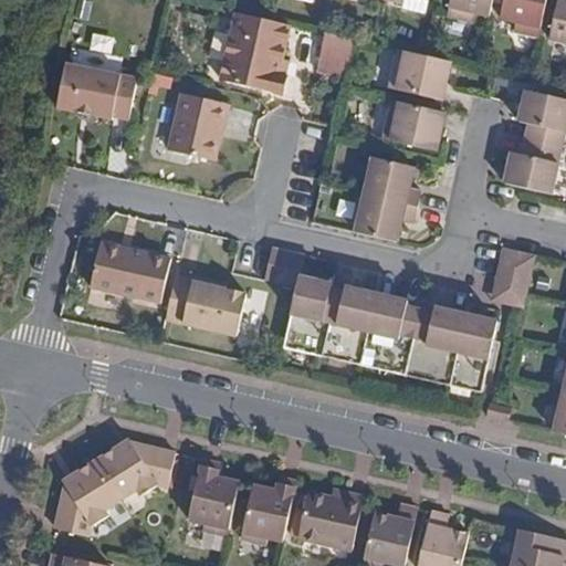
[(388,0),(404,3),(402,9),(426,14),(428,0),(388,0)]
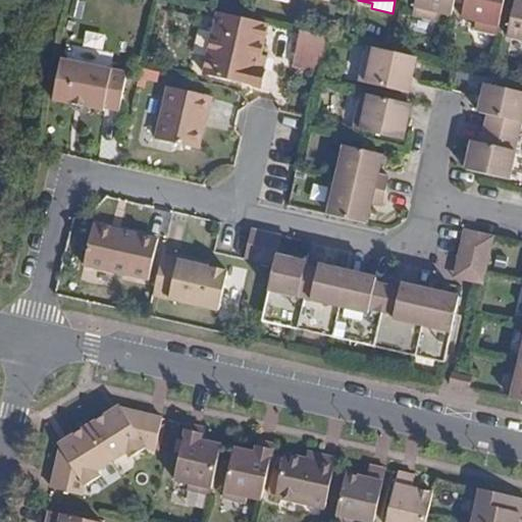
[(452,15),(455,0),(416,0),(413,15),(436,20),(437,12),(452,15)]
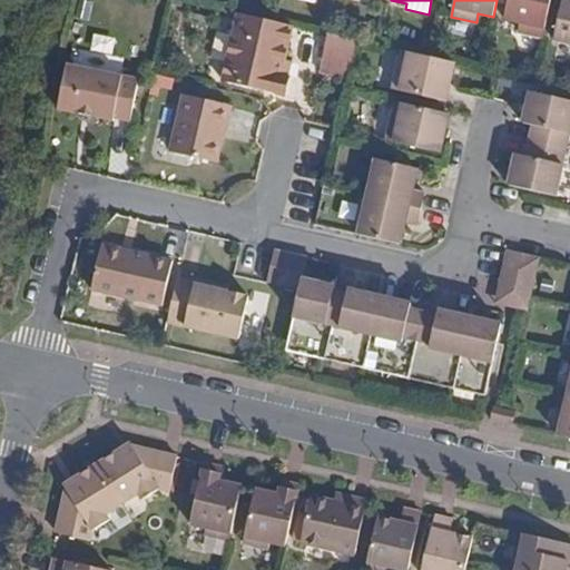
[(518,31),(543,37),(551,0),(508,0),(504,19),(520,22),(518,31)]
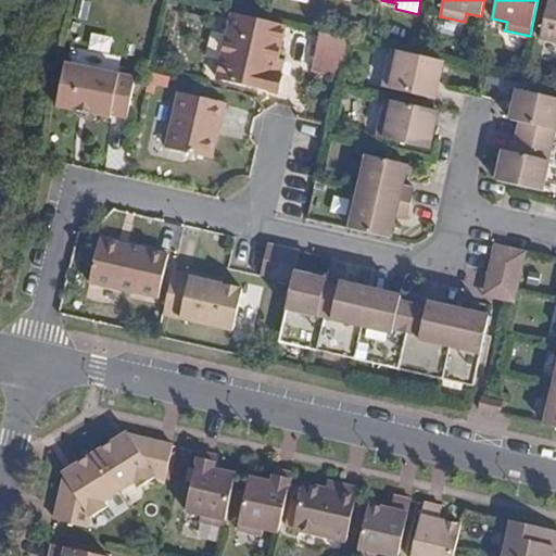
[(548,0),(540,39),(555,42),(555,0),(548,0)]
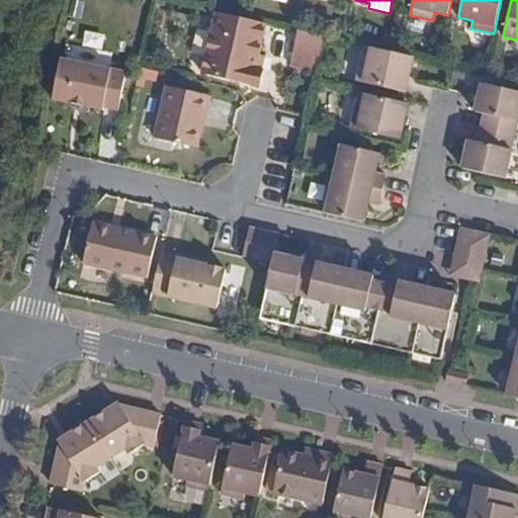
[(255,68),(258,54),(265,23),(216,12),(201,74),(258,87),(262,69),(260,69),(255,68)]
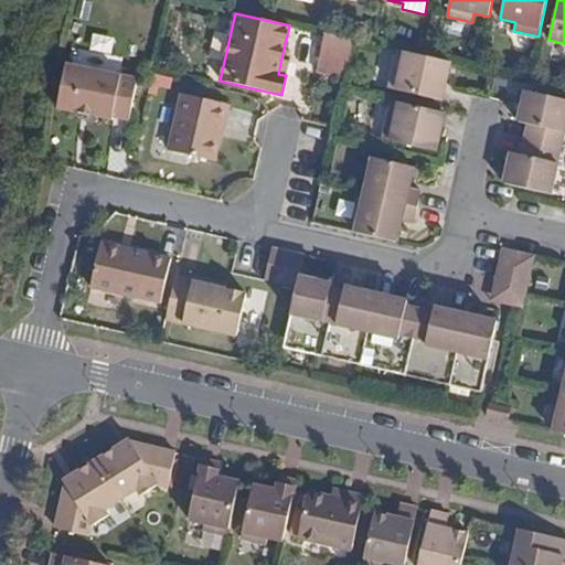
[(354,40),(326,33),(320,61),(348,67),(354,40)]
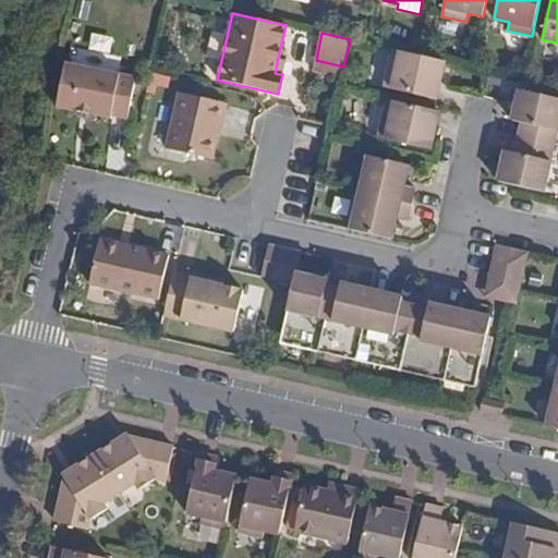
[(437,100),(446,61),(421,57),(392,49),(384,88),(437,100)]
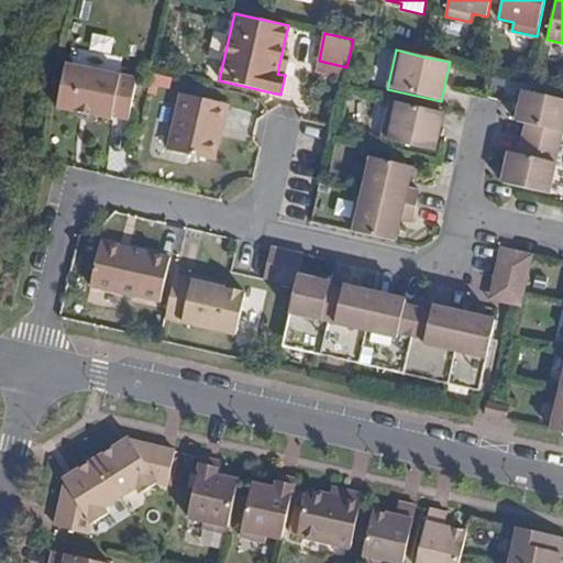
[(286,59),(280,58),(277,74),(283,75),(286,59)]
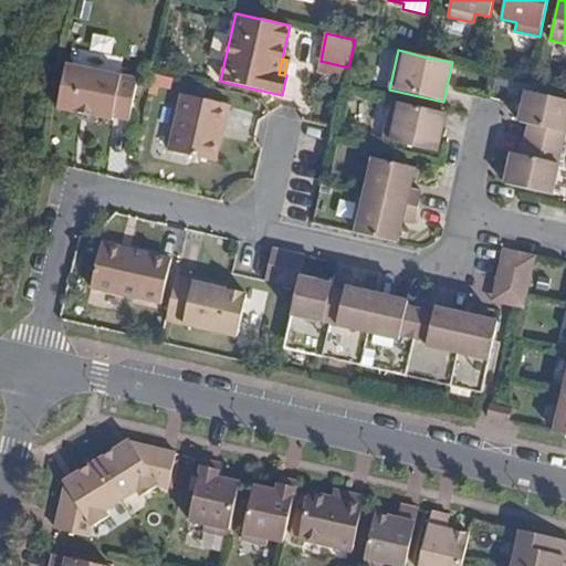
[(321,61),(318,71),(346,77),(348,67),(321,61)]
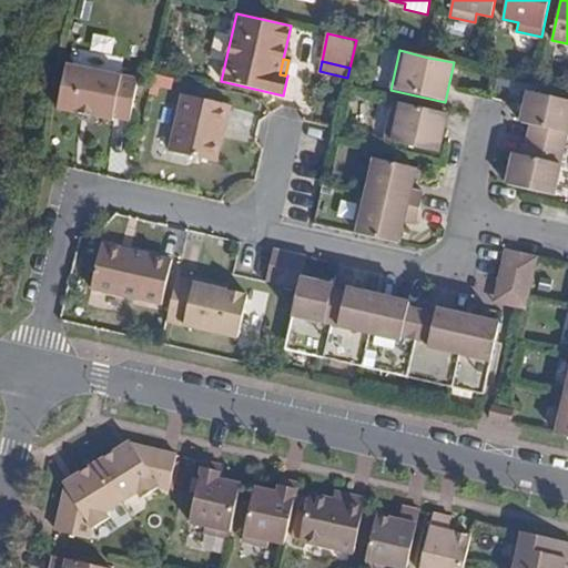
[(68,63),(58,107),(113,120),(113,117),(130,120),(139,80),(68,63)]
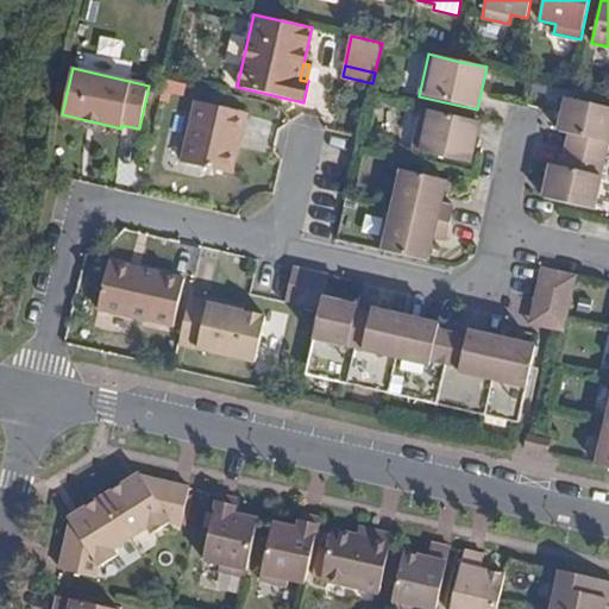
[(565,150),(606,159),(608,144),(608,107),(566,98),(558,131),(569,135),(565,150)]
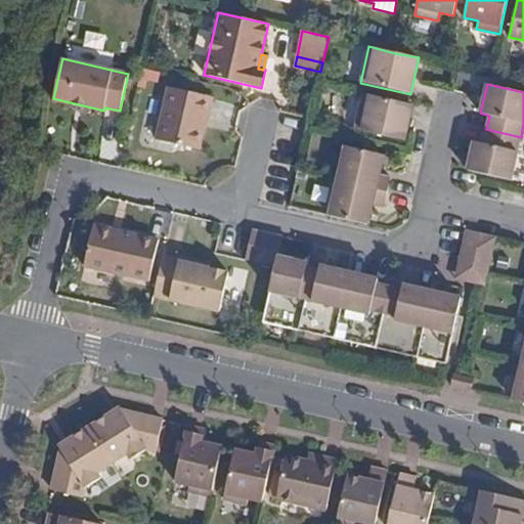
[(206,118),(208,119),(213,97),(168,87),(156,140),(200,149),(206,118)]
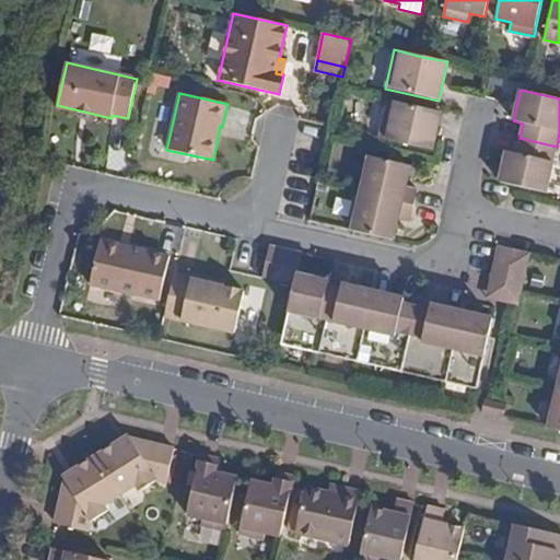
[(432,150),(441,112),(388,100),(378,138),(432,150)]
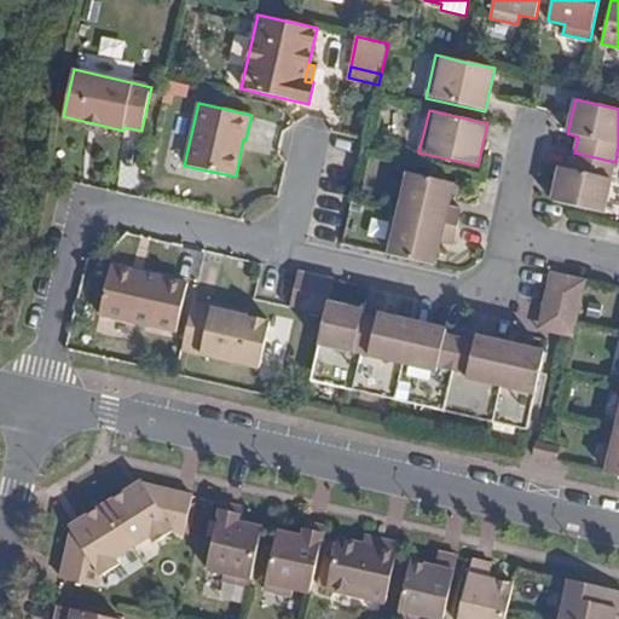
[(603,213),(615,162),(574,152),(570,169),(560,167),(553,202),(603,213)]
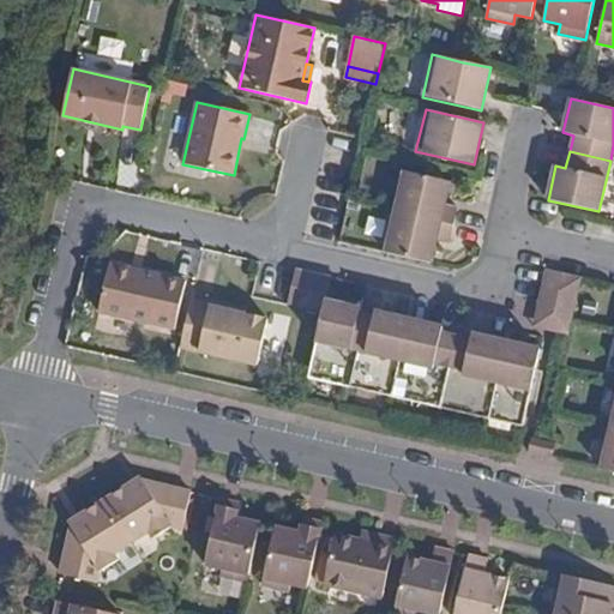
[(404,172),(396,212),(455,226),(458,208),(445,205),(450,182),(404,172)]
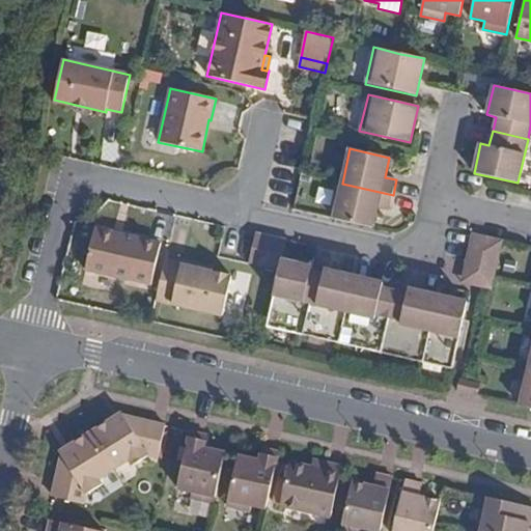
[(393,195),(342,184),(334,219),(373,228),(379,207),(389,211),(393,195)]
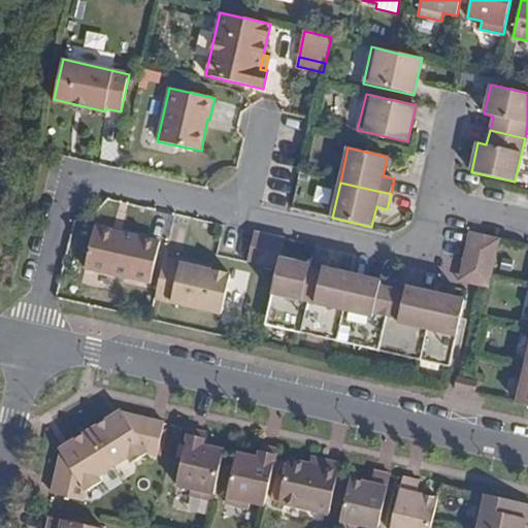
[(160,240),(95,224),(85,265),(151,282),(160,240)]
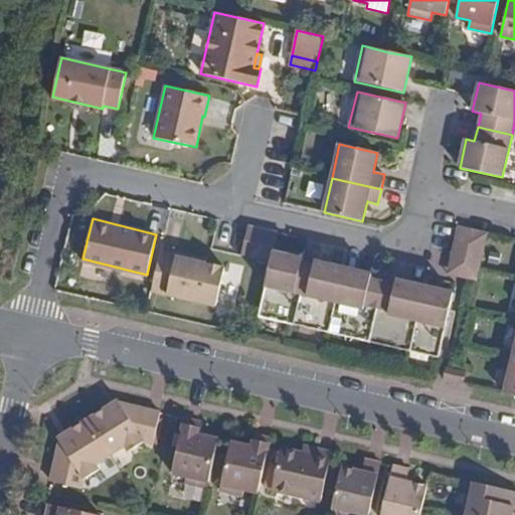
[(256,259),(264,229),(248,225),(241,255),(256,259)]
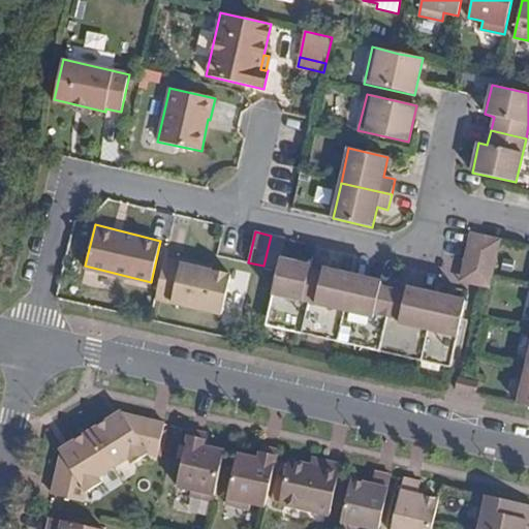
[(472,285),(490,289),(493,275),(501,240),(471,232),(465,258),(464,263),(476,267),(472,285)]
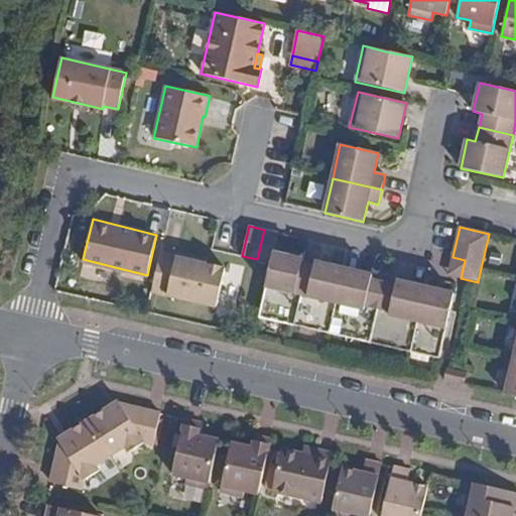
[(273,255),(278,233),(264,230),(257,259),(272,262),(273,255)]
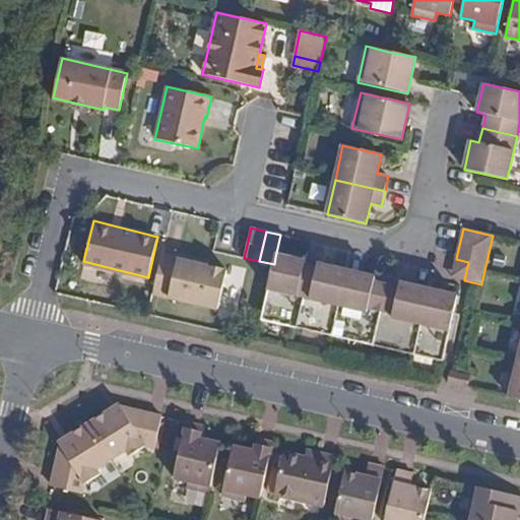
[(178,256),(161,253),(152,293),(217,309),(226,269),(207,265),(207,261),(178,254),(178,256)]
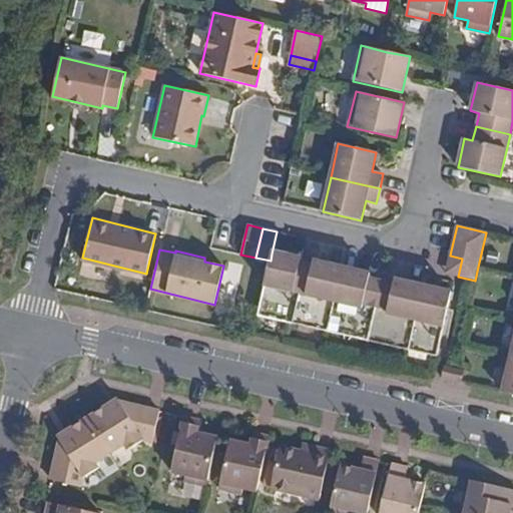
[(295,259),(272,253),(271,261),(258,316),(436,356),(450,300),(452,300),(453,291),(449,291),(447,293),(427,289),(426,286),(420,285),(419,289),(399,284),(399,280),(395,278),(388,310),(364,303),(371,274),(367,273),(366,278),(344,272),(344,268),(339,267),(337,271),(315,266),(317,261),(312,260),(306,290),(295,288),(302,257),(297,255),(295,259)]
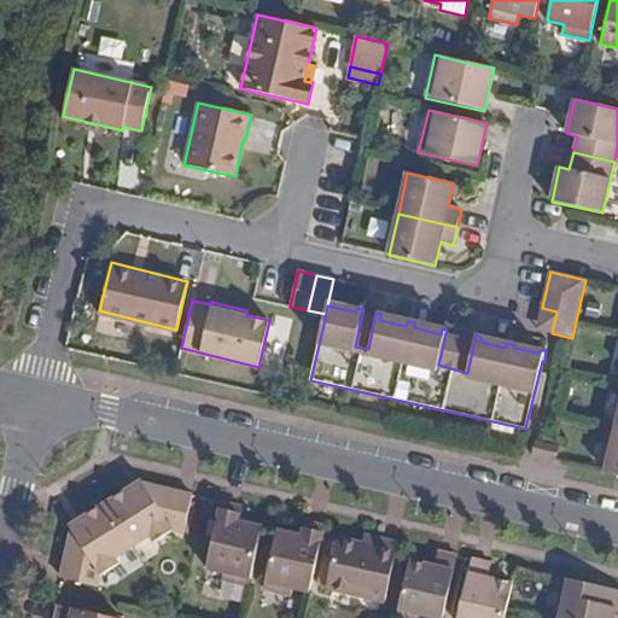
[(536,328),(552,333),(557,312),(542,308),(536,328)]
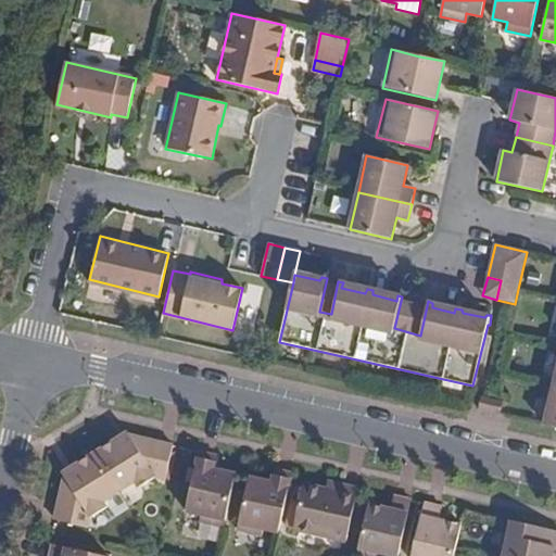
[(331,314),(338,281),(327,278),(319,312),(331,314)]
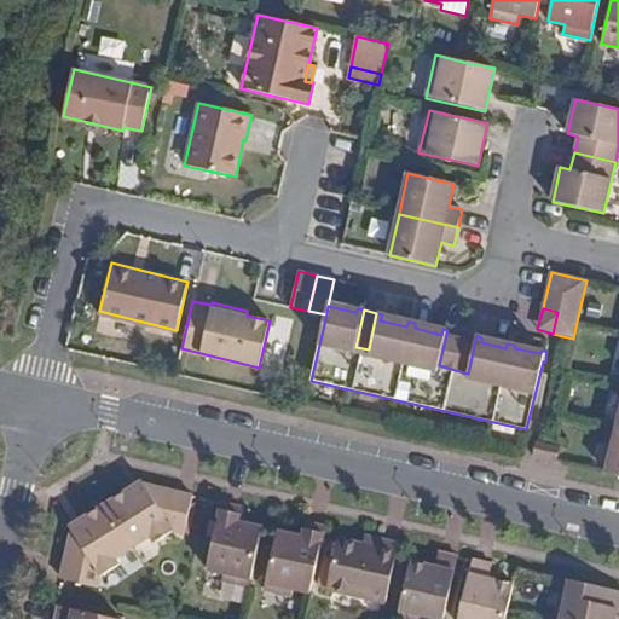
[(468,374),(476,335),(447,330),(439,365),(468,374)]
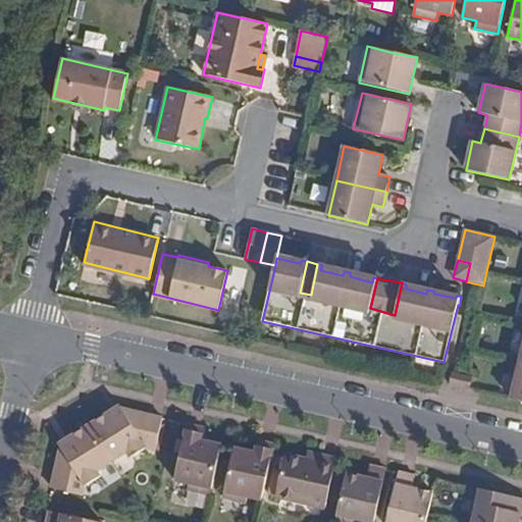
[(521,364),(520,364),(511,400),(521,402),(521,364)]
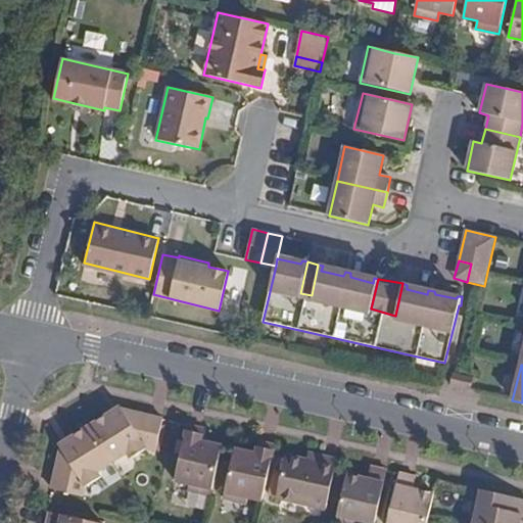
[(473,379),(454,374),(450,386),(470,390),(473,379)]
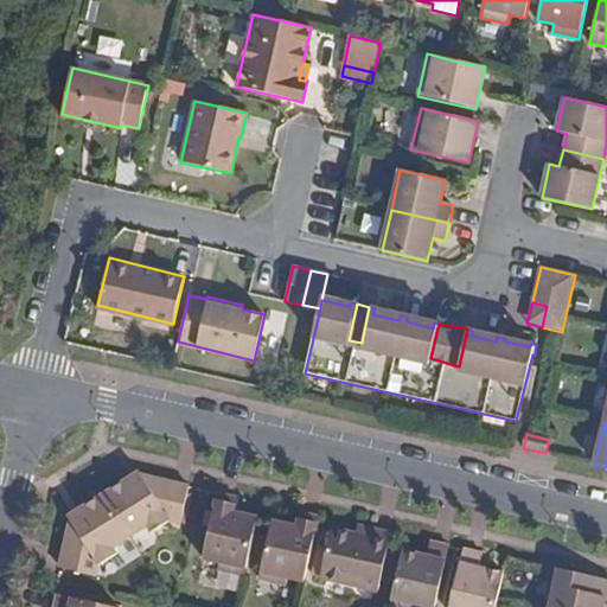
[(178,523),(187,485),(142,475),(140,472),(138,473),(129,478),(104,494),(131,535),(146,525),(149,531),(167,521),(178,523)]
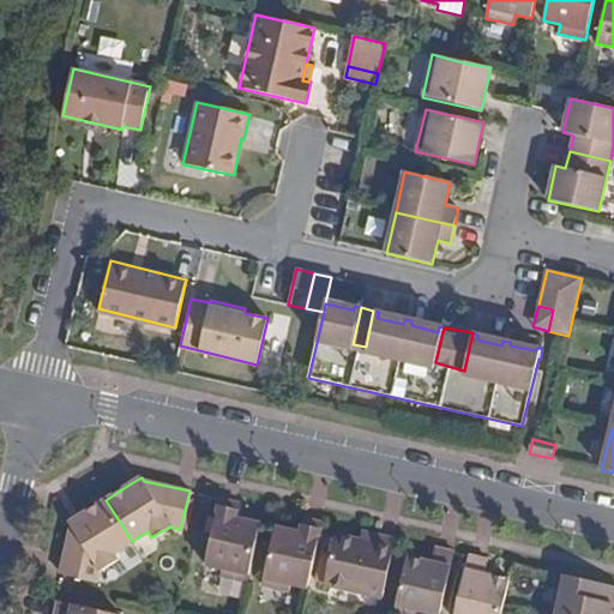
[(220,575),(247,582),(262,523),(247,521),(234,518),(238,504),(221,499),(204,564),(222,569),(220,575)]
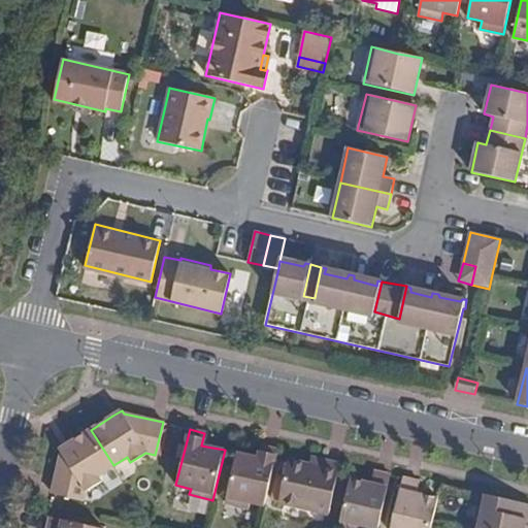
[(113,465),(91,430),(68,443),(62,449),(60,450),(62,452),(53,493),(56,494),(83,501),(86,492),(101,482),(98,474),(113,465)]
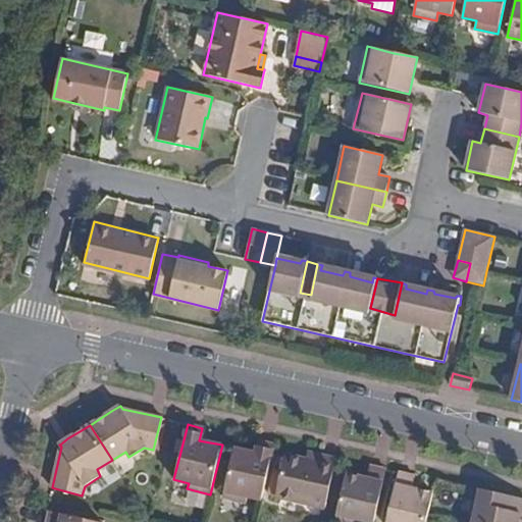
[(247,451),(235,448),(222,497),(244,504),(247,497),(261,501),(273,452),(274,445),(258,440),(256,453),(247,451)]
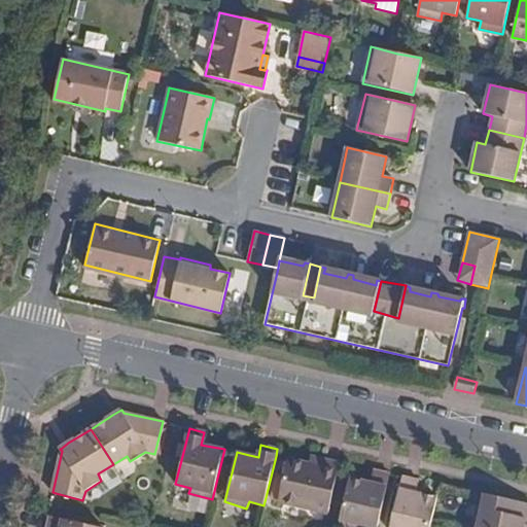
[(311,456),(310,461),(322,465),(323,459),(311,456)]
